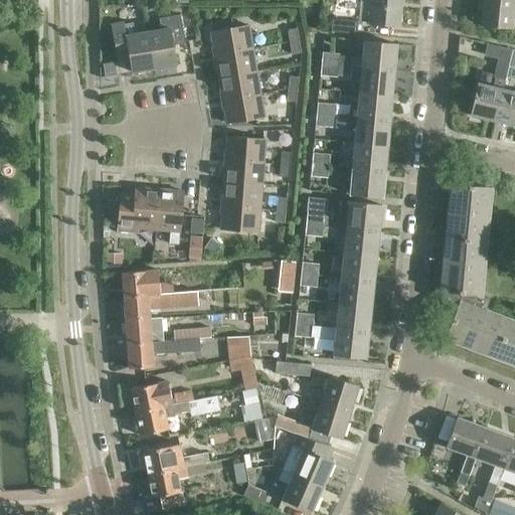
[(397,26),(399,0),(370,0),(369,23),(397,26)]
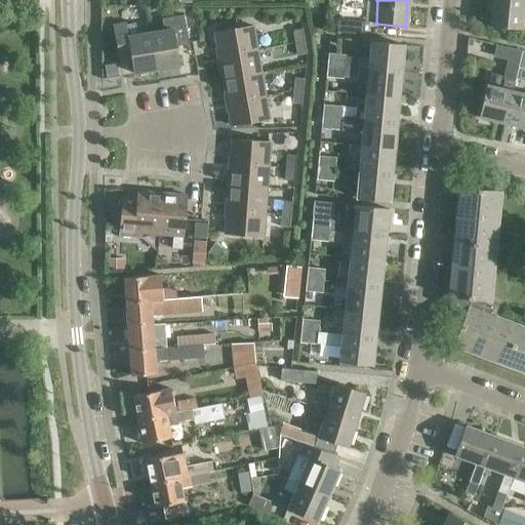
[(524,0),(491,0),(488,26),(522,30),(524,9),(524,8),(524,0)]
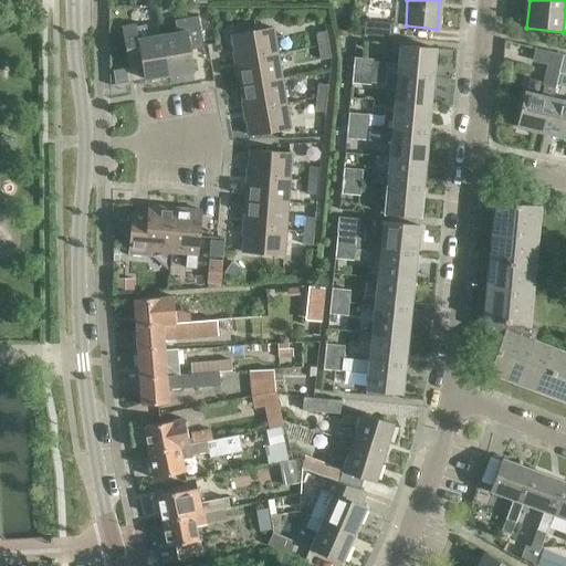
[(161,34),(168,75),(192,72),(188,50),(202,48),(197,17),(174,20),(176,32),(161,34)]
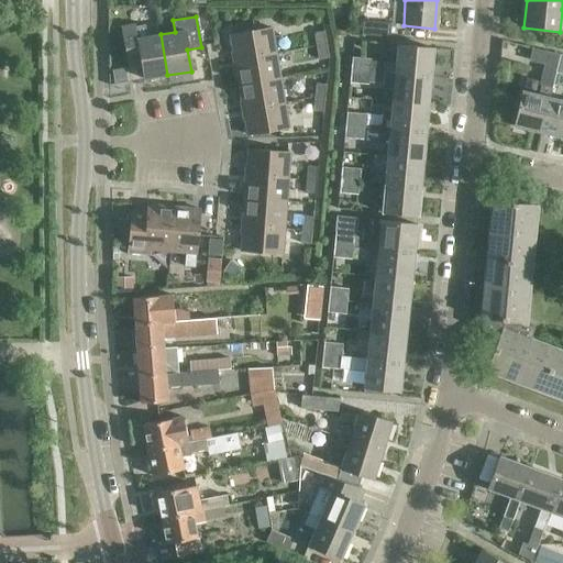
[(389,31),(390,24),(362,21),(361,34),(388,37),(389,31)]
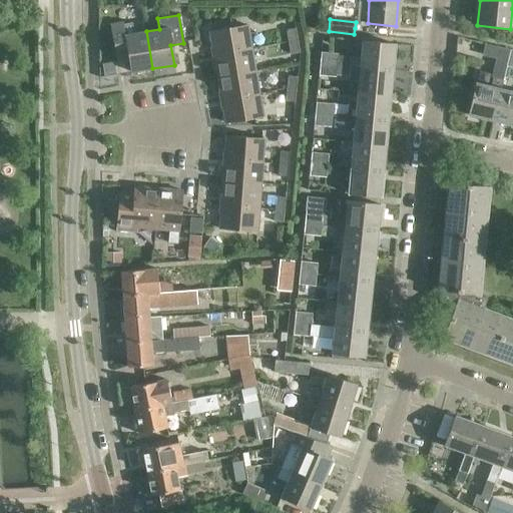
[(152,68),(146,31),(133,34),(131,23),(110,26),(115,55),(127,53),(130,72),(152,68)]
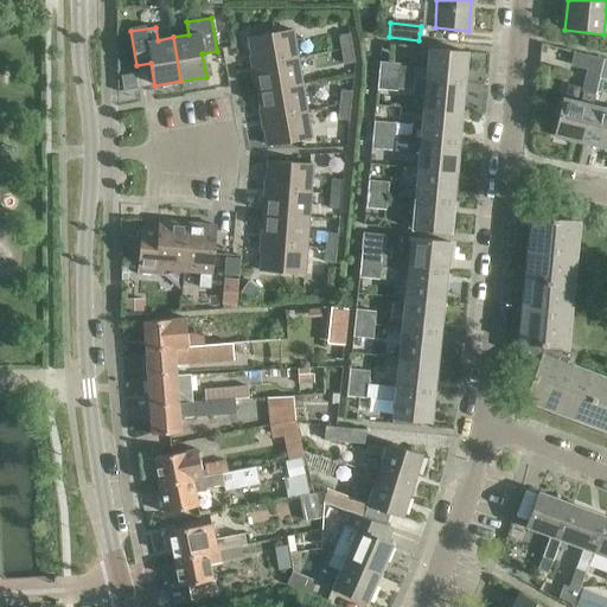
[(253,65),(296,58),(292,30),(248,38),(253,65)]
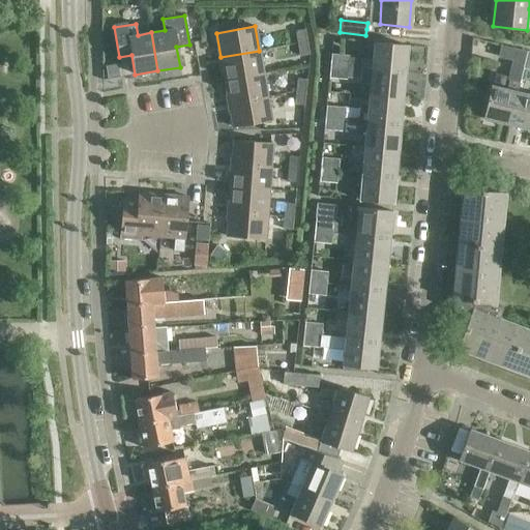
[(297,43),(306,41),(304,29),(295,30),(297,43)]
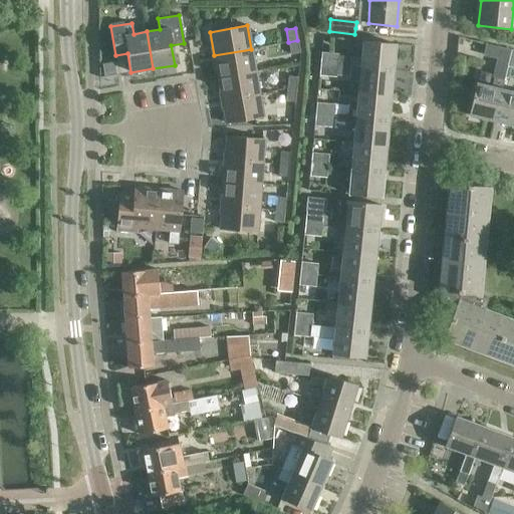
[(299,53),(297,40),(288,42),(290,54),(299,53)]
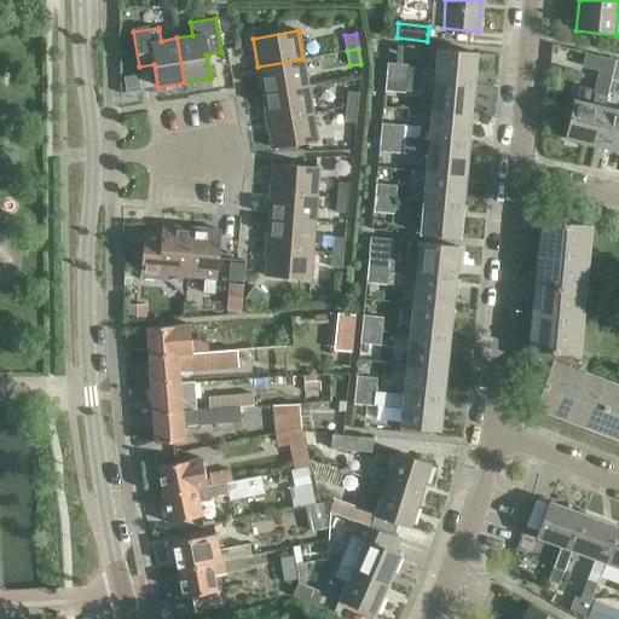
[(437,50),(434,80),(473,84),(475,53),(437,50)]
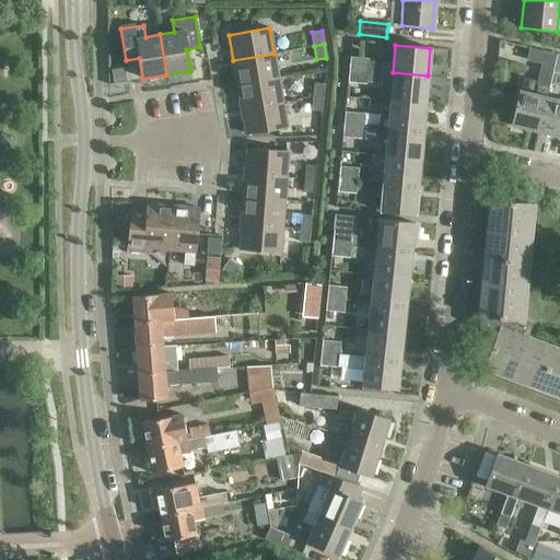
[(540,70),(551,73),(556,55),(544,53),(540,70)]
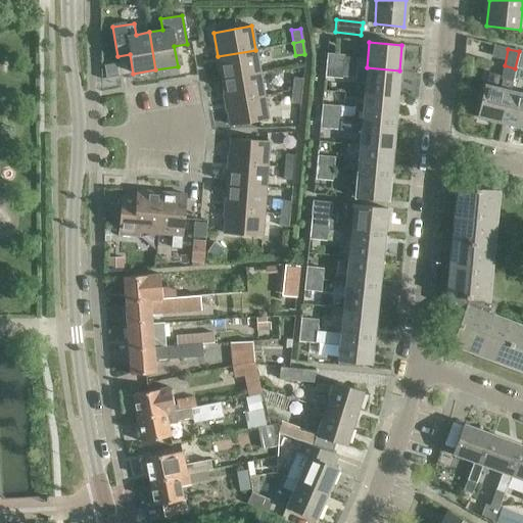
[(222,79),(259,73),(255,50),(218,56),(222,79)]
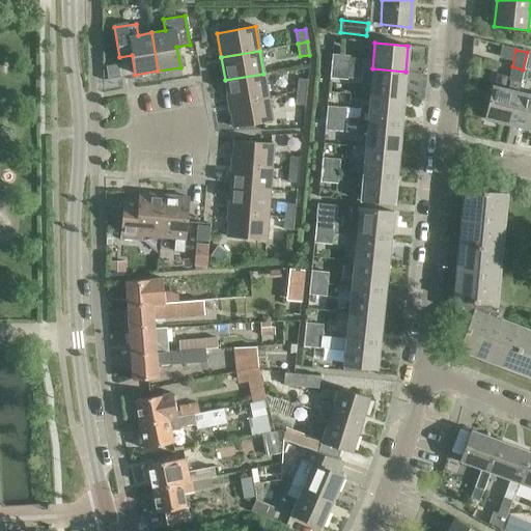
[(332,55),(331,65),(348,66),(348,56),(332,55)]
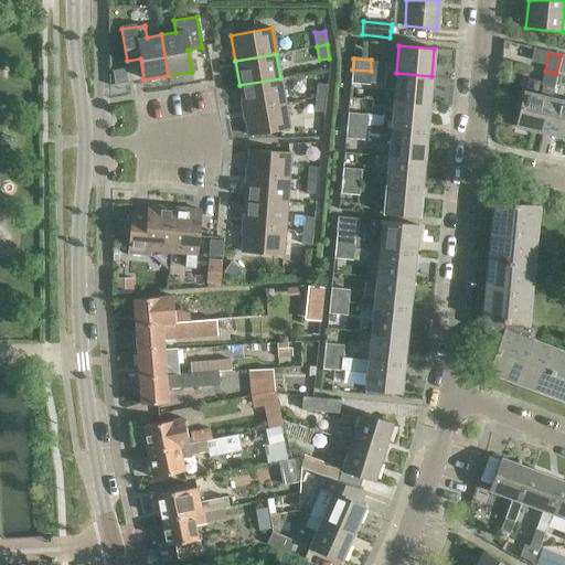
[(351,84),(369,86),(371,71),(352,70),(351,84)]
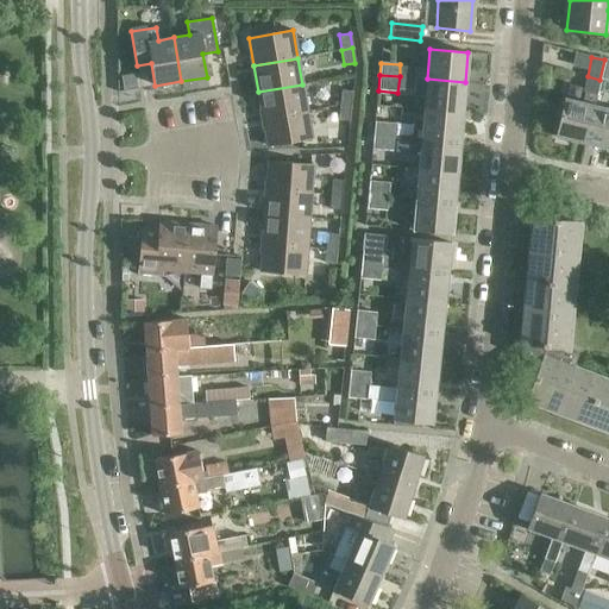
[(564,98),(554,136),(584,143),(594,106),(600,80),(588,76),(581,102),(564,98)]
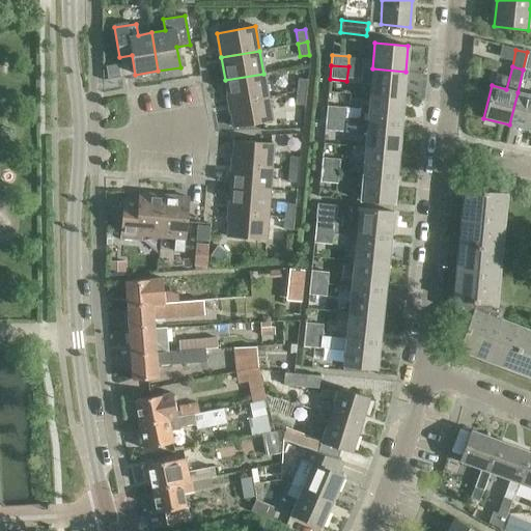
[(369,95),(403,99),(406,72),(372,68),(369,95)]
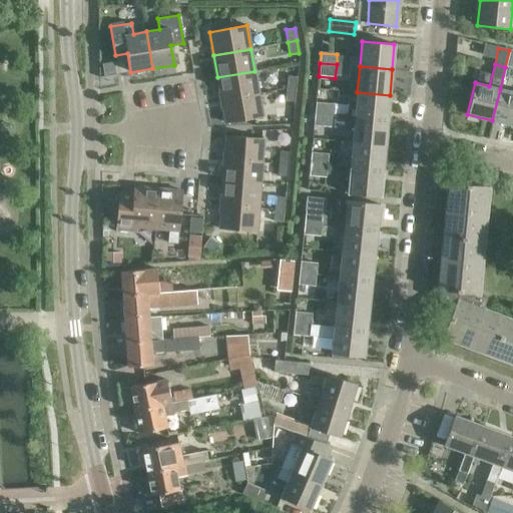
[(254,71),(217,77),(220,99),(259,93),(254,71)]
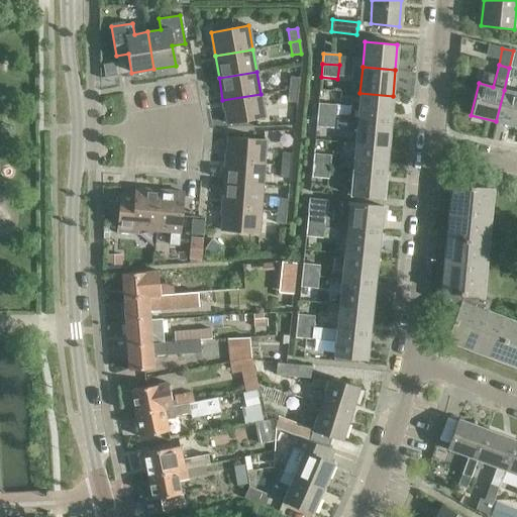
[(290,77),(289,89),(298,90),(299,78),(290,77)]
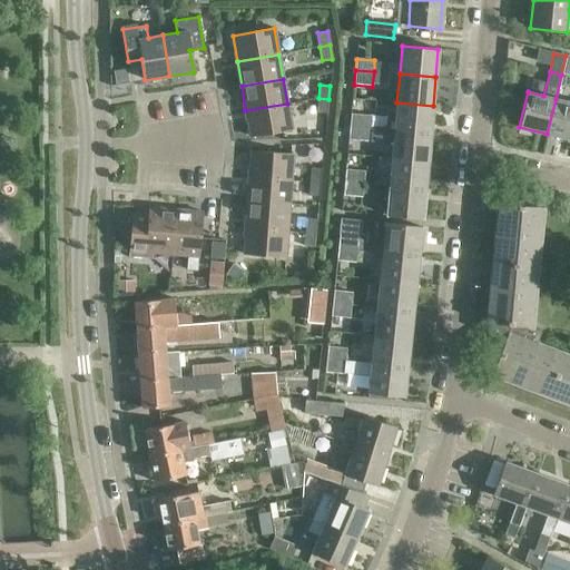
[(326,114),(328,99),(318,98),(316,112),(326,114)]
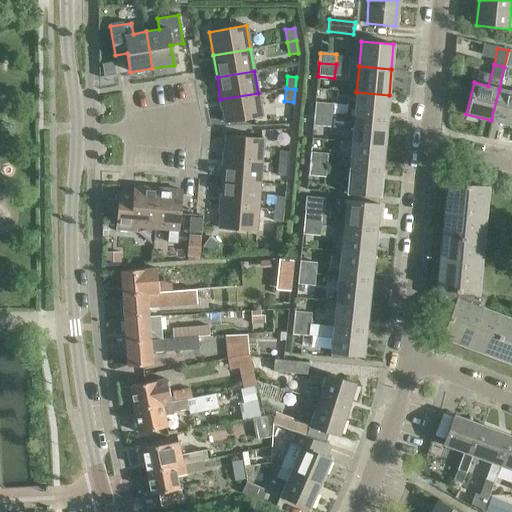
[(511,91),(499,89),(491,120),(511,125),(511,91)]
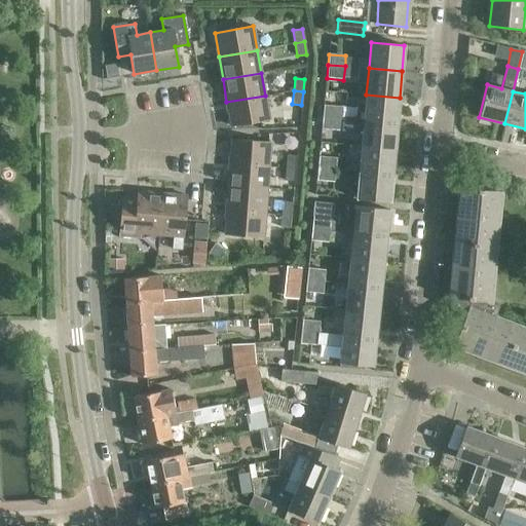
[(397,122),(400,98),(366,95),(364,119),(397,122)]
